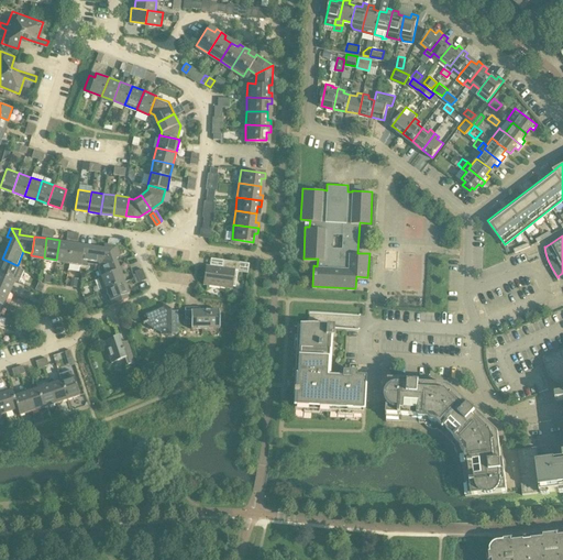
[(59,240),(56,260),(68,262),(72,242),(59,240)]
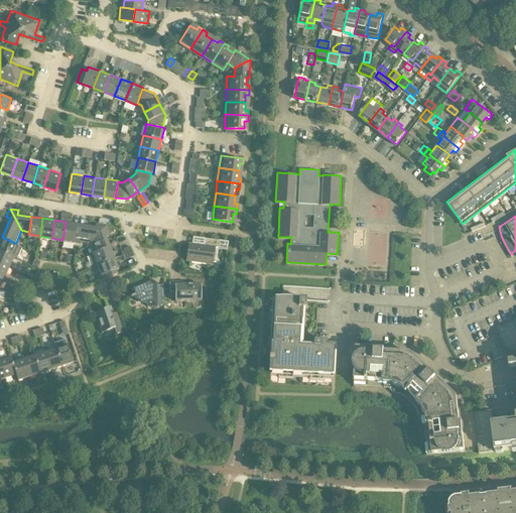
[(74,241),(75,238),(77,224),(66,222),(62,240),(74,241)]
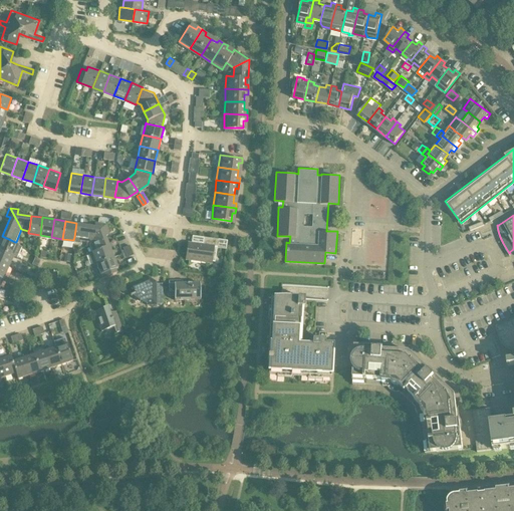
[(74,237),(73,240),(80,241),(80,238),(91,240),(105,223),(97,221),(97,226),(76,223),(74,237)]
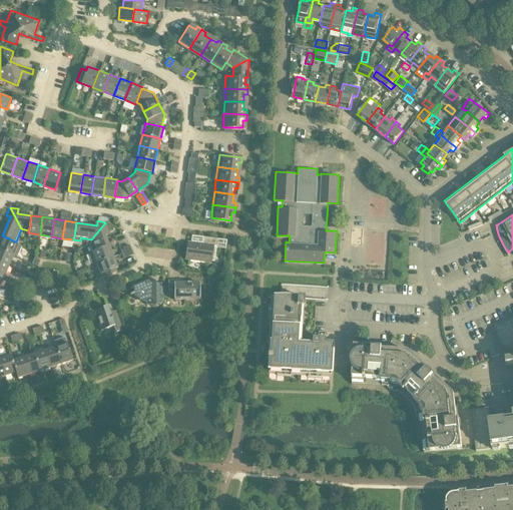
[(92,249),(92,250),(95,248),(95,249),(109,243),(104,230),(108,229),(105,222),(91,239),(89,242),(92,249)]
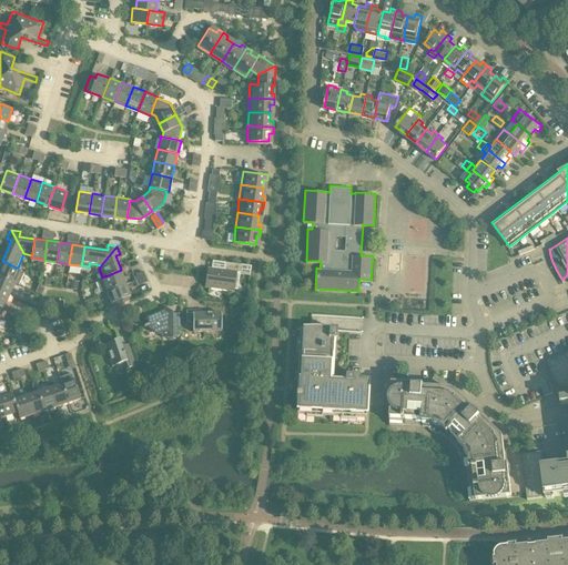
[(209,265),(205,285),(233,289),(236,271),(240,272),(241,262),(225,260),(224,268),(209,265)]
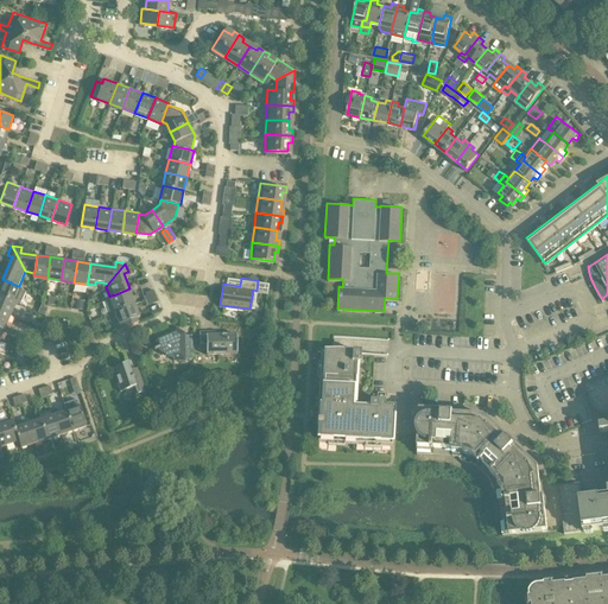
[(0,293),(17,300),(20,303),(26,290),(23,287),(19,286),(18,286),(2,279),(0,284),(0,293)]
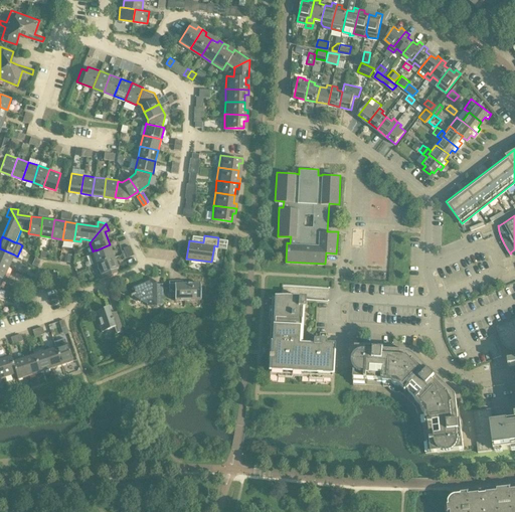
[(110,244),(96,250),(96,249),(93,251),(93,250),(90,252),(94,263),(97,262),(97,263),(114,256),(110,244)]
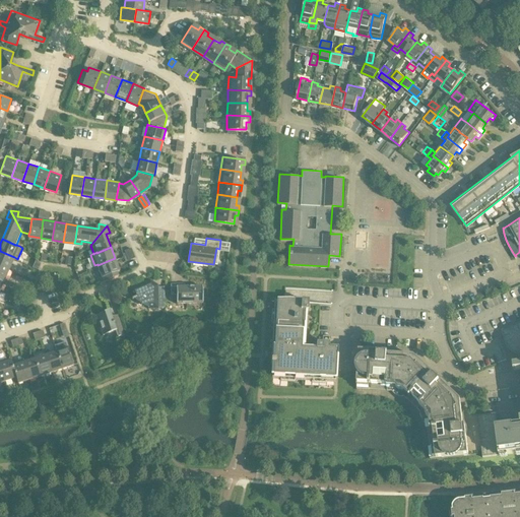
[(0,251),(0,263),(9,268),(14,257),(0,251)]
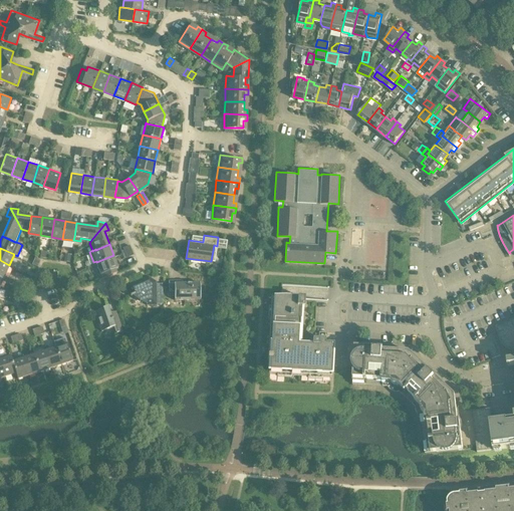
[(113,255),(96,262),(100,272),(97,273),(98,277),(116,270),(115,267),(117,266),(113,255)]
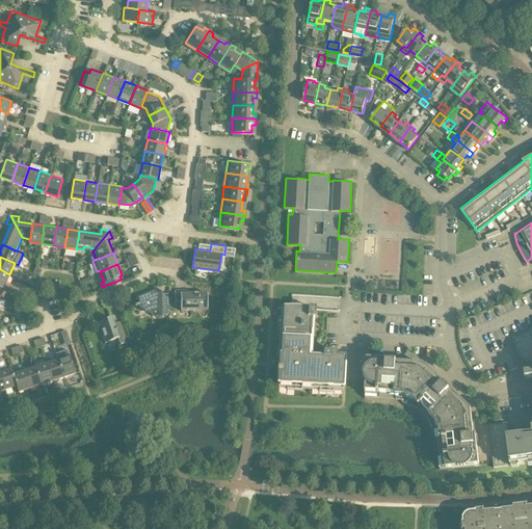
[(0,269),(0,283),(5,285),(9,274),(0,269)]
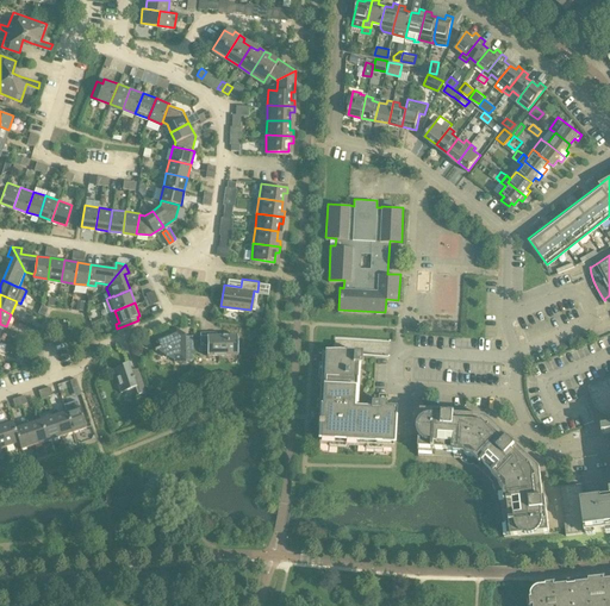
[(185,358),(193,357),(193,333),(185,333),(185,332),(176,326),(151,336),(155,347),(154,347),(155,349),(159,348),(173,357),(173,358),(185,358)]
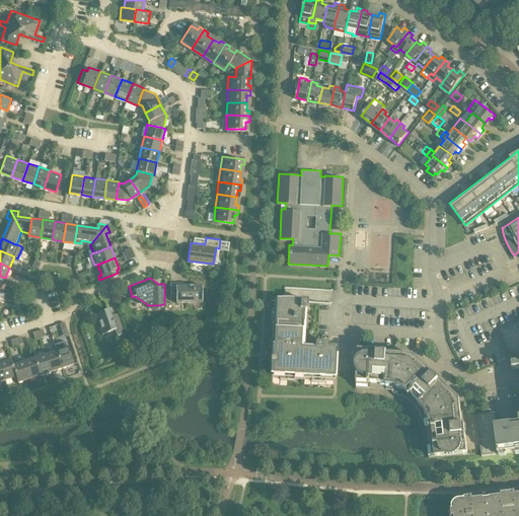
[(170,297),(175,297),(176,301),(202,300),(202,284),(183,285),(183,282),(170,282),(170,297)]
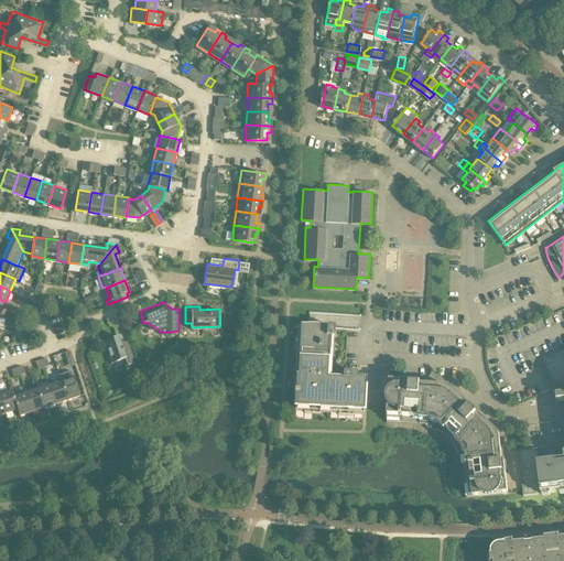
[(308,325),(297,324),(297,334),(295,333),(294,349),(296,349),(295,367),(293,367),(293,376),(295,376),(294,392),(295,392),(294,409),(304,409),(304,411),(320,412),(320,410),(338,411),(338,413),(354,414),(354,412),(364,412),(365,385),(366,385),(366,376),(357,376),(357,370),(350,370),(350,371),(343,371),(343,378),(329,377),(332,336),(334,336),(335,325),(326,325),(315,325),(308,325)]
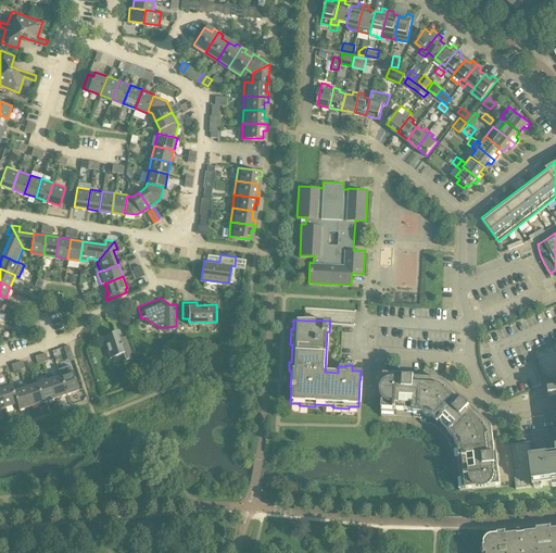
[(126,360),(133,356),(126,336),(119,337),(117,330),(103,335),(111,356),(123,352),(126,360)]
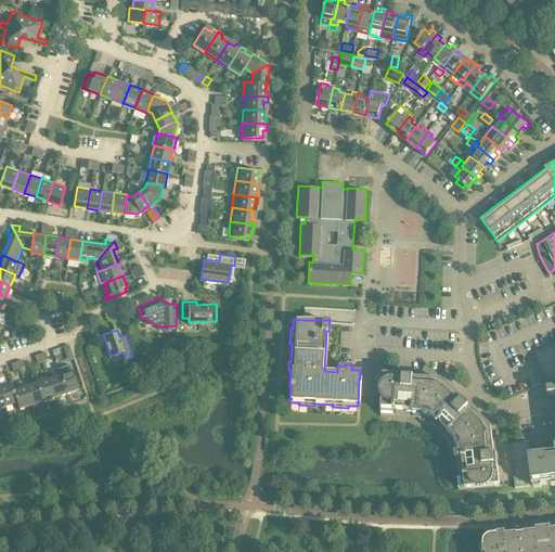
[(536,351),(536,352),(536,354),(536,355),(540,366),(541,367),(542,368),(543,369),(544,370),(545,371),(546,372),(547,373),(549,374),(550,375),(552,375),(553,375),(554,376),(554,379),(551,379),(551,380),(554,380),(554,386),(547,387),(549,393),(554,392),(554,341),(539,348),(538,348),(537,349),(536,350),(536,351)]
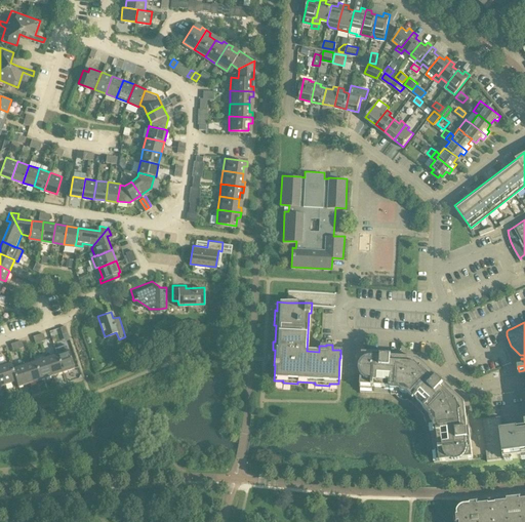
[(67,344),(55,347),(57,353),(63,370),(74,367),(69,349),(67,344)]
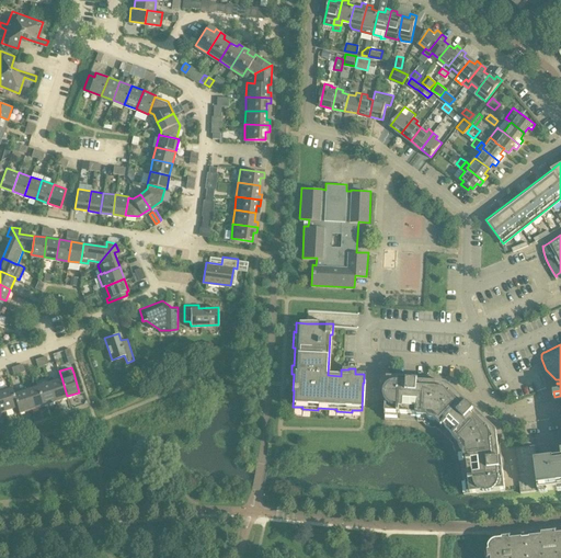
[(428,424),(447,382),(419,380),(419,378),(388,376),(387,399),(386,418),(399,419),(399,418),(418,419),(418,420),(423,420),(424,421),(425,422),(426,423),(427,424),(428,424)]
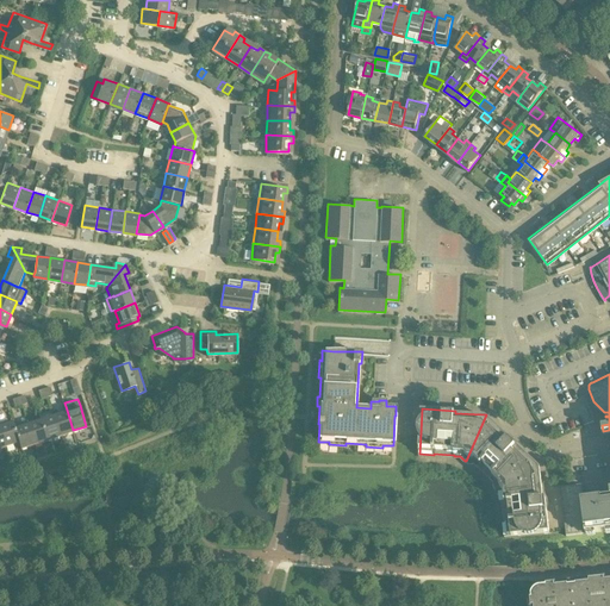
[(73,430),(67,410),(54,413),(61,435),(73,430)]
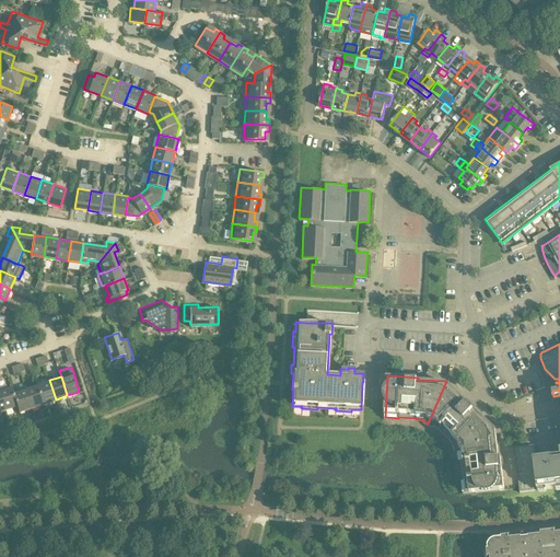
[(56,399),(49,380),(37,384),(43,403),(56,399)]
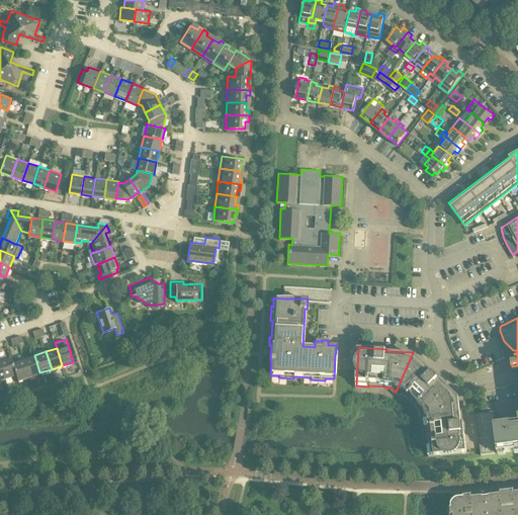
[(413,352),(396,392),(398,393),(399,393),(401,393),(402,393),(403,393),(406,396),(407,396),(416,405),(419,409),(419,410),(419,411),(419,412),(420,413),(420,414),(420,415),(458,396),(445,383),(446,382),(446,381),(446,380),(446,379),(445,378),(431,365),(430,364),(429,364),(428,364),(427,364),(426,365),(413,352)]
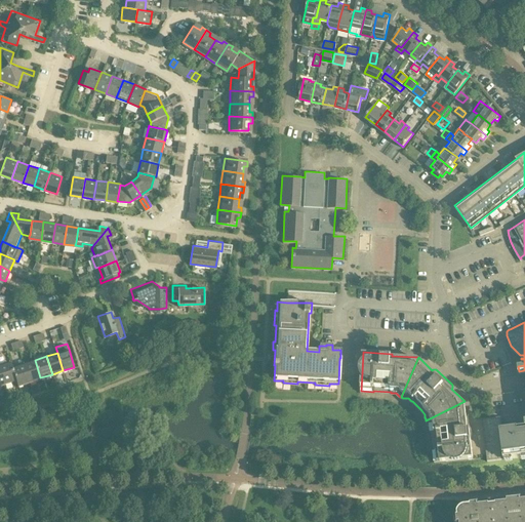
[(35,360),(24,364),(30,382),(40,377),(35,360)]
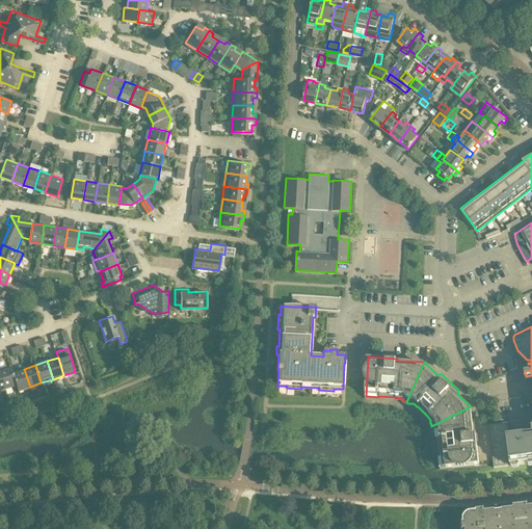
[(10,366),(0,369),(0,373),(5,388),(16,385),(12,372),(10,366)]
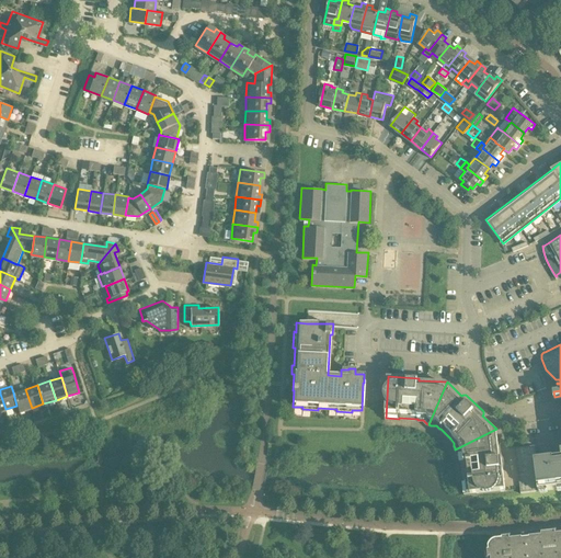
[(32,408),(25,389),(13,393),(16,406),(19,412),(32,408)]
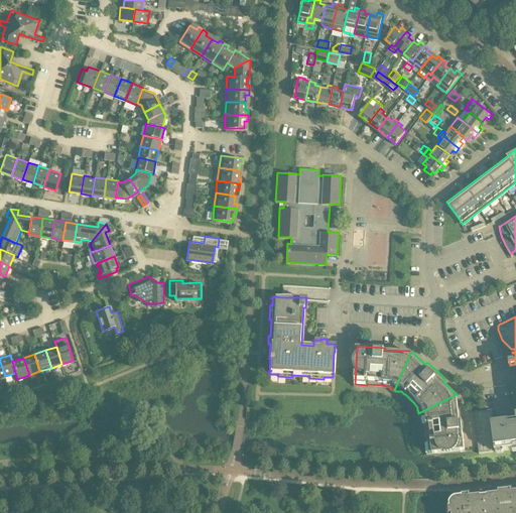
[(457,394),(418,413),(419,414),(420,415),(420,416),(421,417),(422,418),(423,418),(424,423),(426,440),(427,451),(427,454),(465,449),(462,420),(460,420),(457,394)]
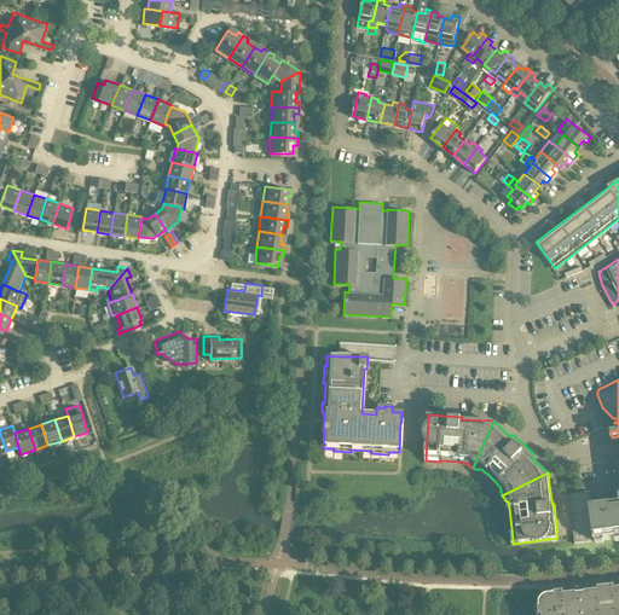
[(618,494),(618,495),(618,500),(593,504),(590,489),(573,491),(572,492),(571,492),(571,493),(570,493),(570,494),(570,495),(574,537),(574,541),(618,535),(618,494)]
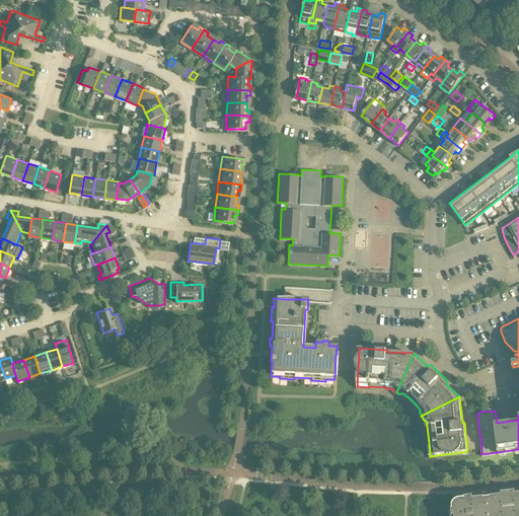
[(518,515),(518,491),(515,492),(515,490),(500,491),(500,494),(490,495),(491,497),(484,498),(484,495),(473,497),(473,494),(464,495),(465,497),(459,498),(457,499),(456,499),(455,500),(454,502),(453,502),(453,503),(452,504),(452,505),(452,508),(450,508),(450,515),(518,515)]
